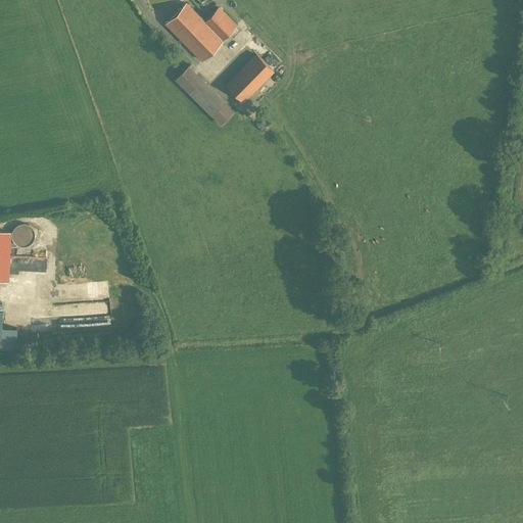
[(203,20),(185,2),(164,22),(201,59),(235,25),(218,7),(203,20)]
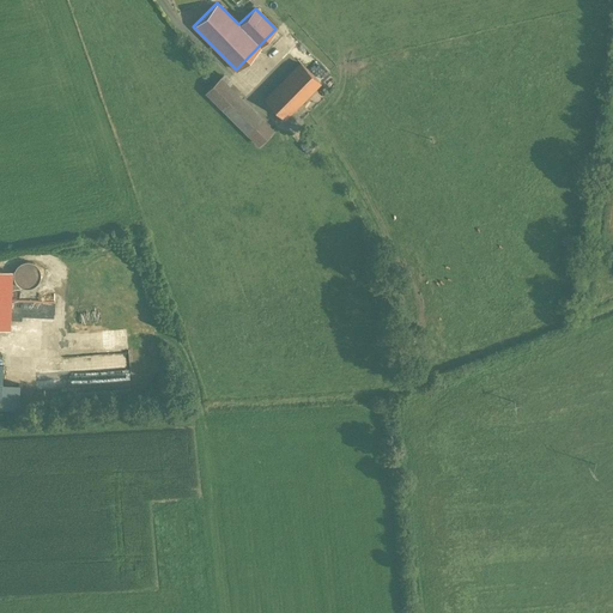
[(299,64),(265,99),(283,117),(319,82),(299,64)]
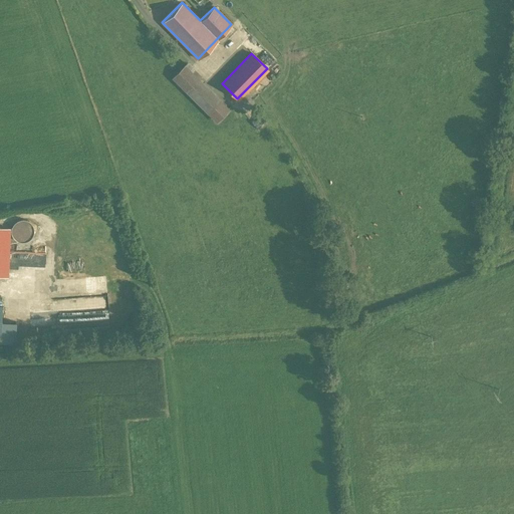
[(200,76),(187,63),(173,77),(186,90),(197,78),(200,76)]
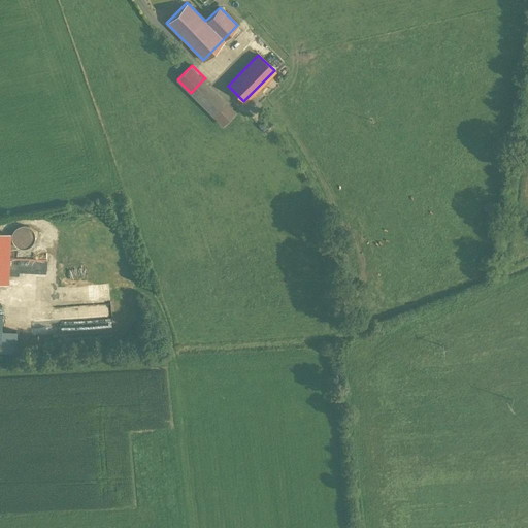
[(225,103),(202,80),(191,93),(212,114),(225,103)]
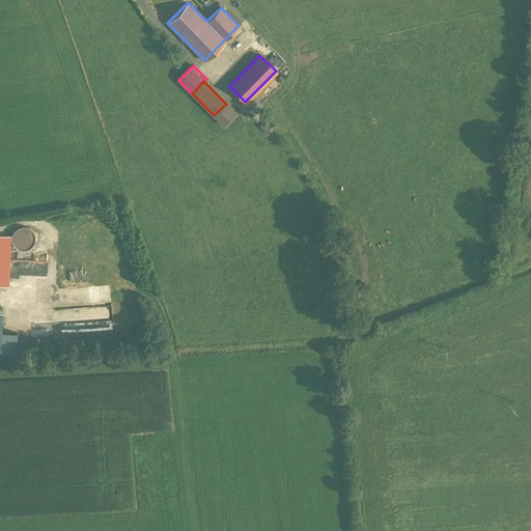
[(26,226),(24,226),(22,225),(20,226),(19,226),(18,227),(16,227),(15,229),(14,230),(12,231),(11,233),(10,234),(10,236),(10,238),(10,240),(11,241),(11,243),(12,244),(12,245),(15,246),(16,247),(18,248),(19,249),(21,249),(23,250),(25,249),(27,249),(28,248),(29,247),(31,246),(32,245),(33,244),(33,242),(34,241),(34,239),(34,238),(34,234),(33,233),(32,231),(31,229),(29,228),(28,227),(26,226)]
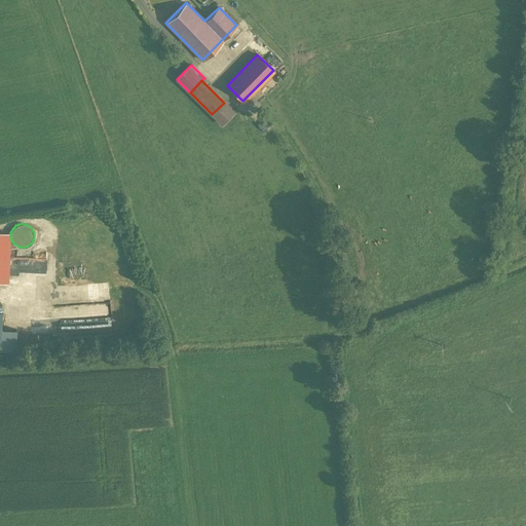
[(43,272),(45,261),(33,260),(32,270),(43,272)]
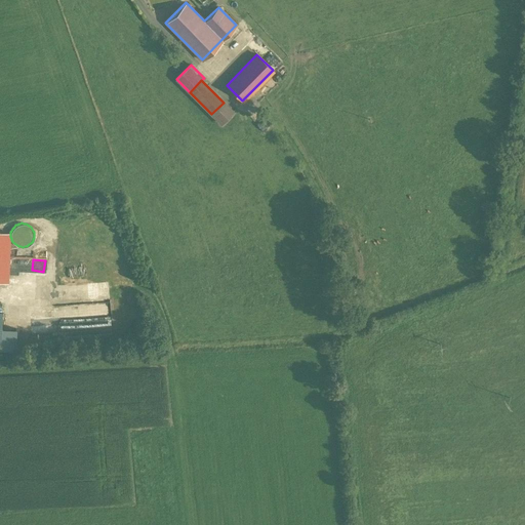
[(28,266),(7,265),(6,274),(28,275),(28,266)]
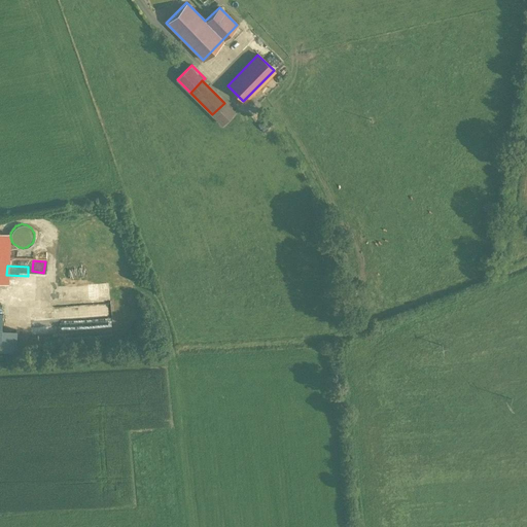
[(28,276),(6,275),(5,306),(26,307),(28,276)]
